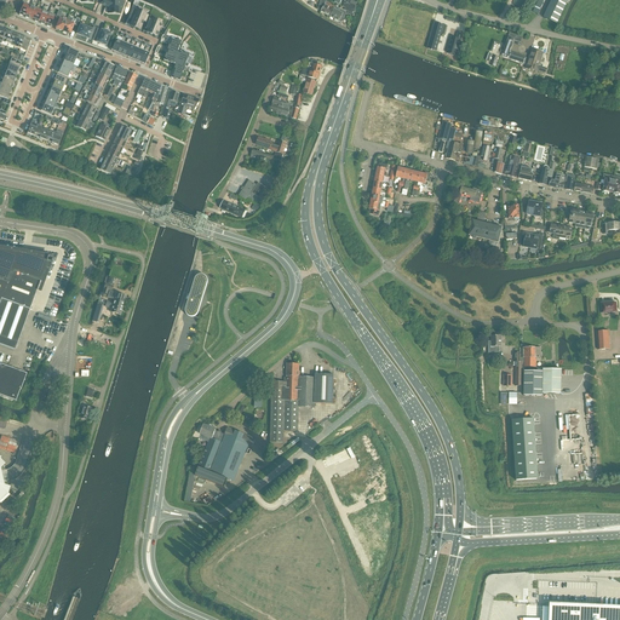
[(101,0),(99,4),(99,5),(105,7),(105,6),(108,6),(108,13),(119,15),(120,6),(121,6),(122,6),(124,5),(124,4),(122,3),(121,1),(120,1),(120,0),(101,0)]
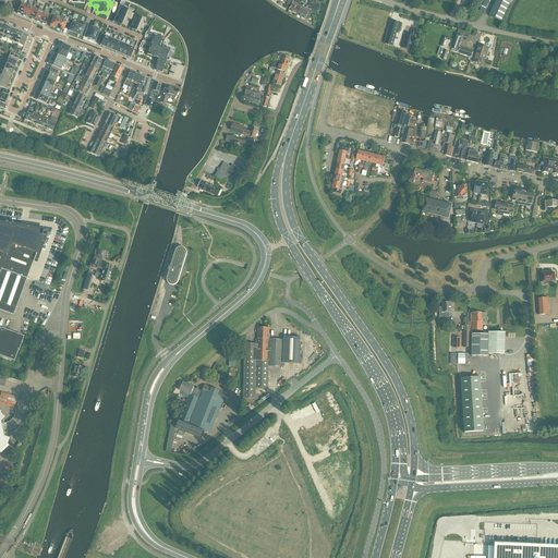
[(310,0),(308,7),(311,8),(318,11),(320,5),(315,3),(316,0),(310,0)]
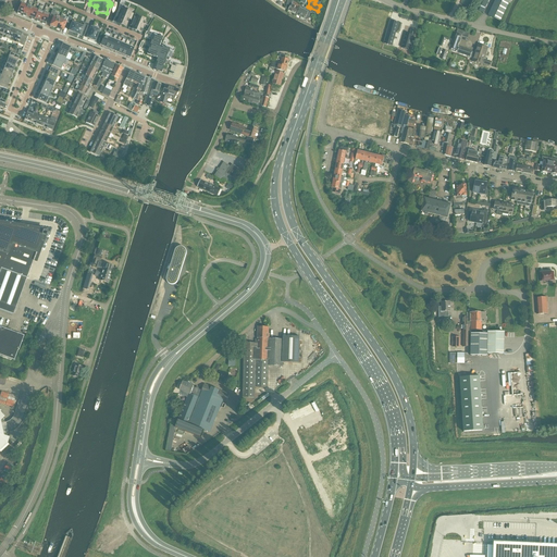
[(483,0),(479,11),(483,13),(489,0),(483,0)]
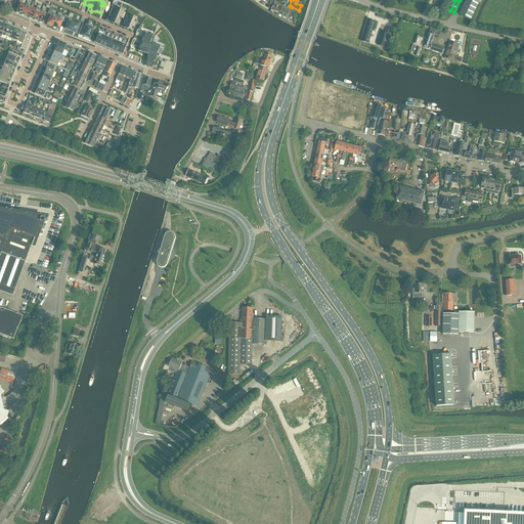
[(466,0),(460,15),(471,20),(480,0),(466,0)]
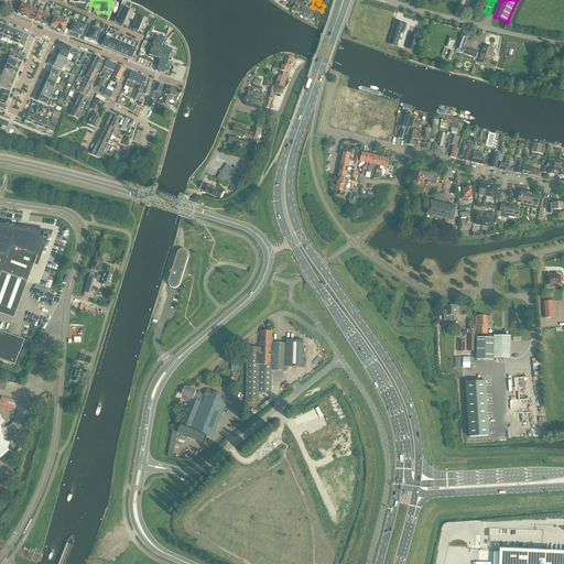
[(20,15),(21,14),(23,15),(28,6),(22,2),(20,9),(19,8),(18,11),(18,12),(18,13),(18,14),(20,15)]
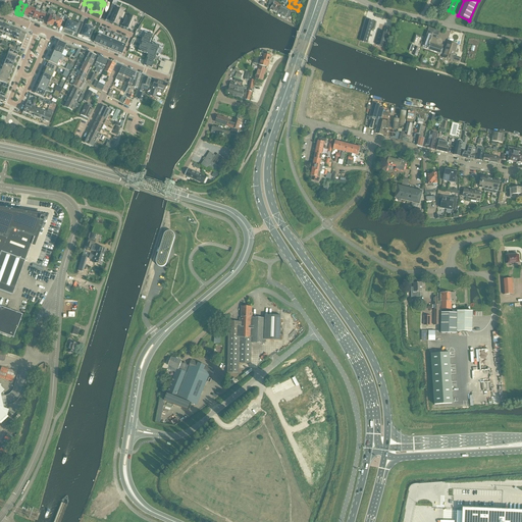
[(275,2),(270,10),(278,14),(282,6),(275,2)]
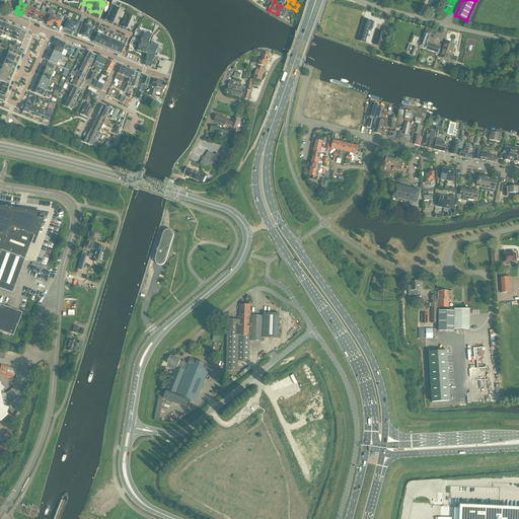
[(281,6),(277,14),(280,16),(285,7),(283,6),(284,4),(282,3),(281,6)]
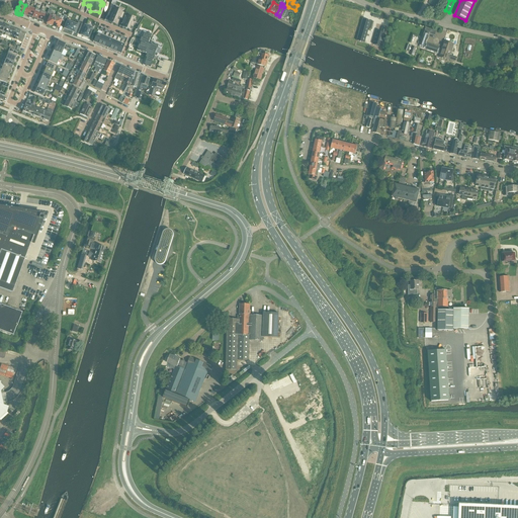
[(21,15),(23,16),(24,15),(26,16),(30,7),(25,5),(21,14),(21,15)]
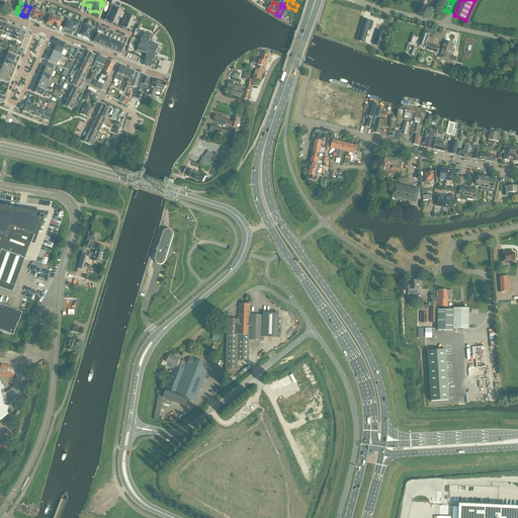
[(30,8),(30,7),(26,16),(29,17),(29,18),(31,19),(31,18),(35,10),(30,8)]
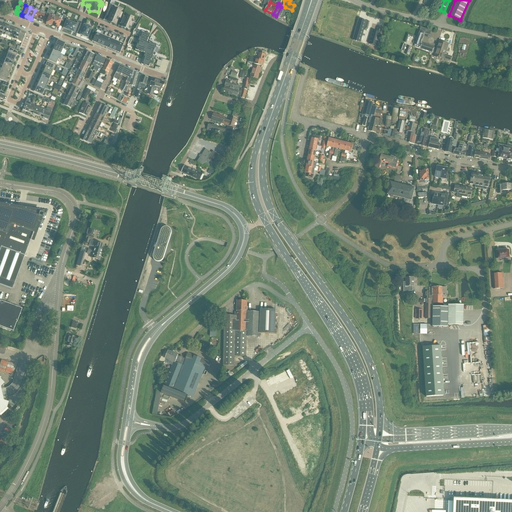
[(281,7),(276,16),(282,19),(286,10),(281,7)]
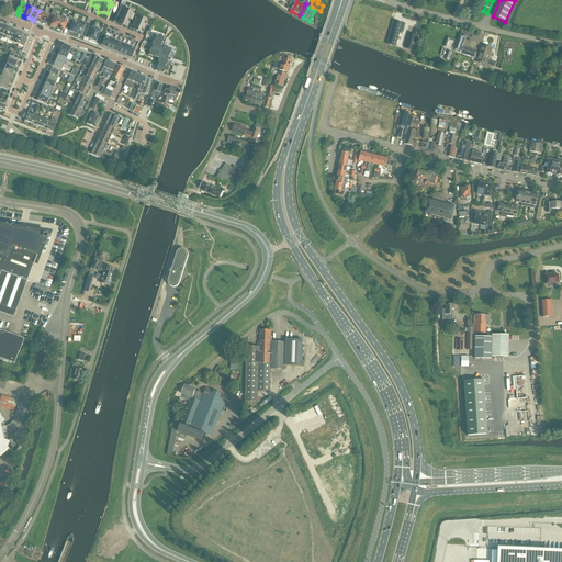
[(124,9),(117,23),(126,26),(130,20),(131,20),(132,21),(135,14),(133,13),(124,9)]
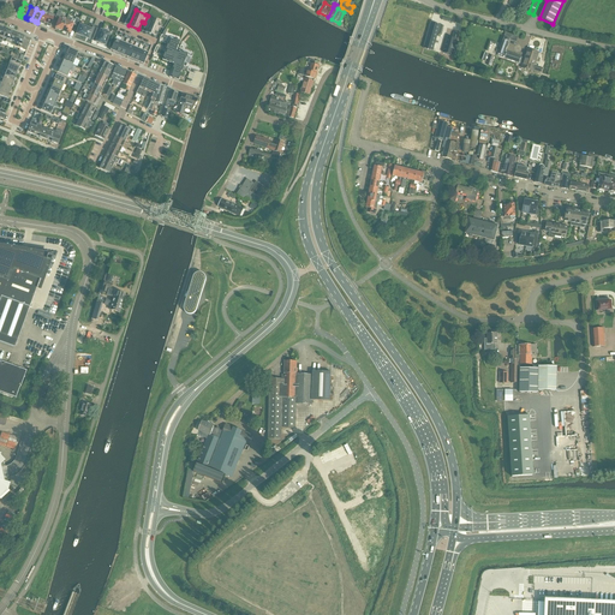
[(59,19),(55,28),(58,29),(59,30),(60,31),(61,30),(63,31),(67,19),(63,17),(63,16),(60,15),(61,12),(58,11),(55,18),(59,19)]
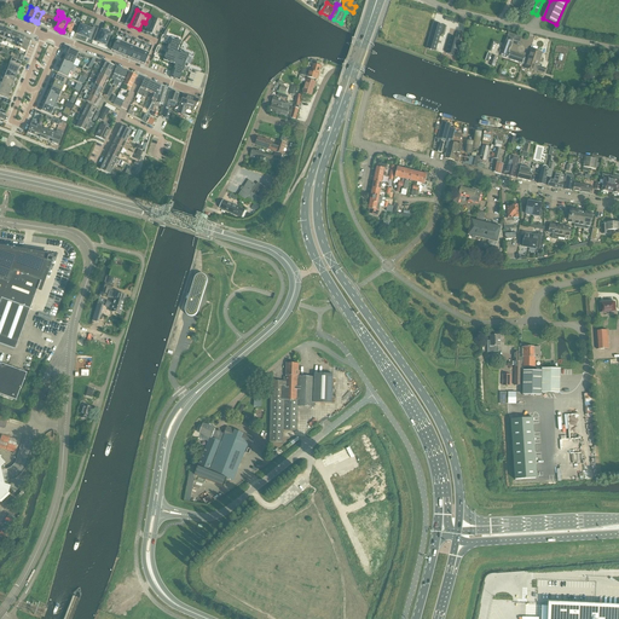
[(44,24),(48,13),(47,15),(42,12),(38,22),(41,23),(41,24),(44,25),(44,24)]
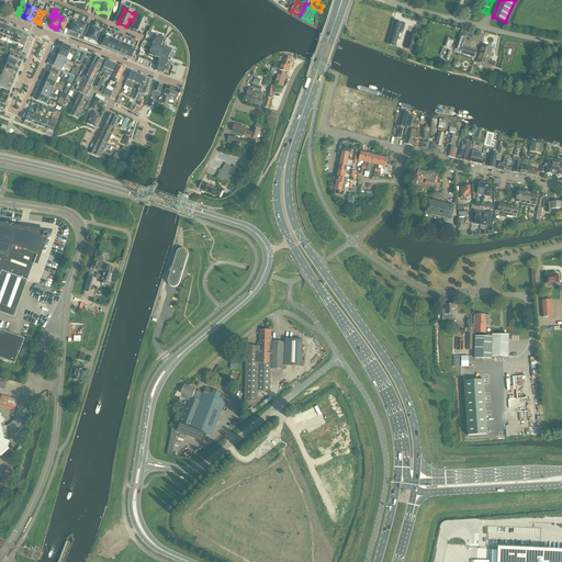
[(43,24),(45,25),(45,24),(49,14),(44,12),(40,22),(43,23),(43,24)]
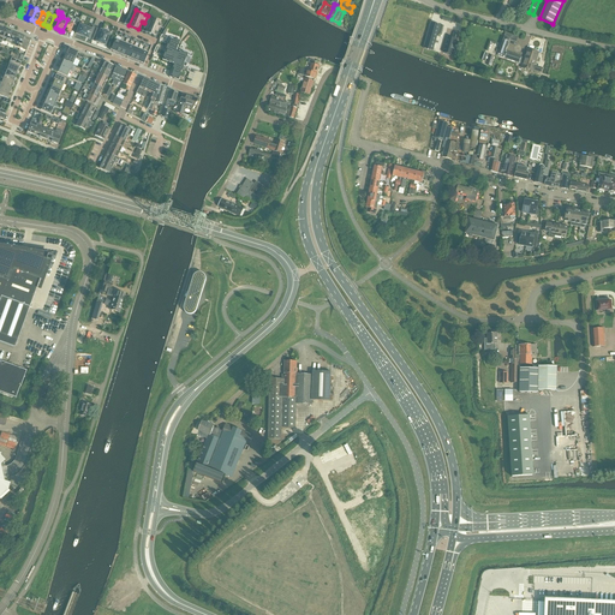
[(67,19),(63,31),(64,33),(65,33),(66,33),(67,33),(69,34),(70,34),(73,24),(76,25),(77,27),(79,19),(76,18),(75,21),(72,19),(71,21),(67,19)]
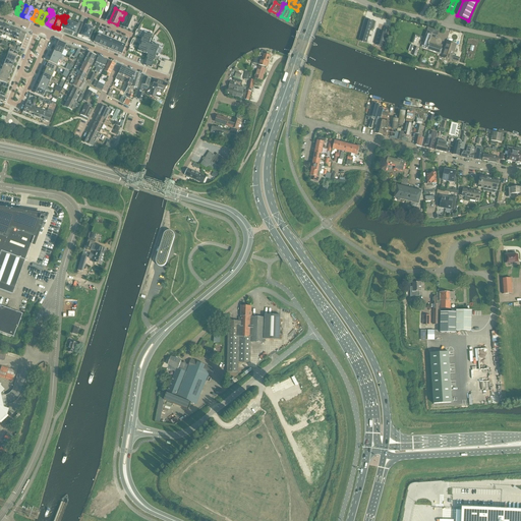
[(123,19),(122,24),(124,25),(123,27),(131,31),(135,19),(125,15),(123,19)]
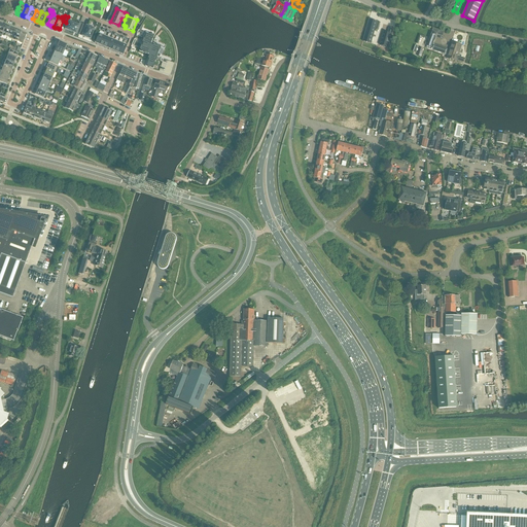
[(370,20),(363,41),(371,43),(377,22),(370,20)]
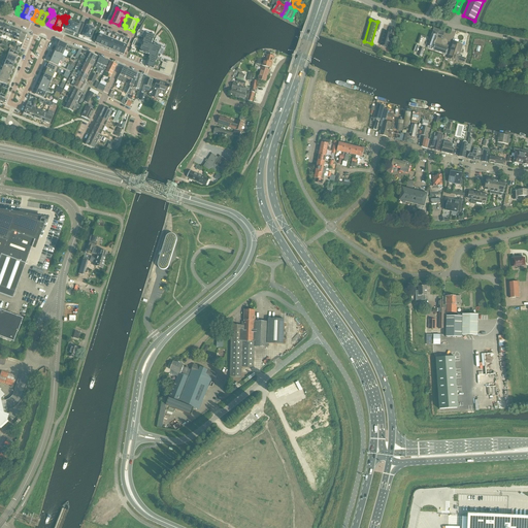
[(78,35),(84,24),(79,23),(78,26),(68,22),(65,29),(75,33),(78,34),(78,35)]
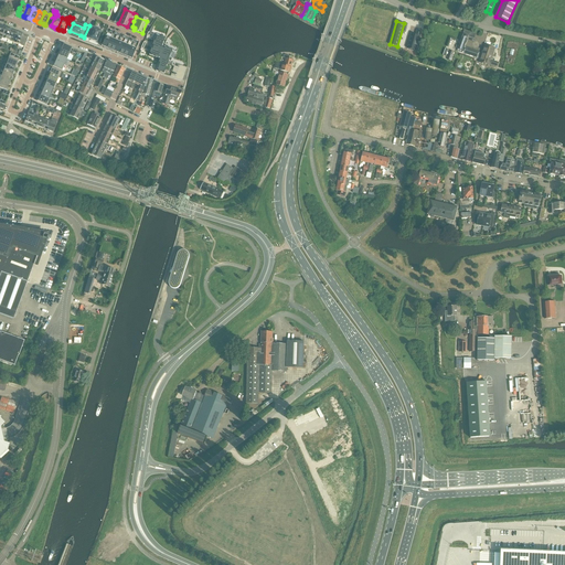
[(93,28),(89,25),(84,38),(85,36),(88,39),(96,42),(100,31),(93,29),(93,28)]
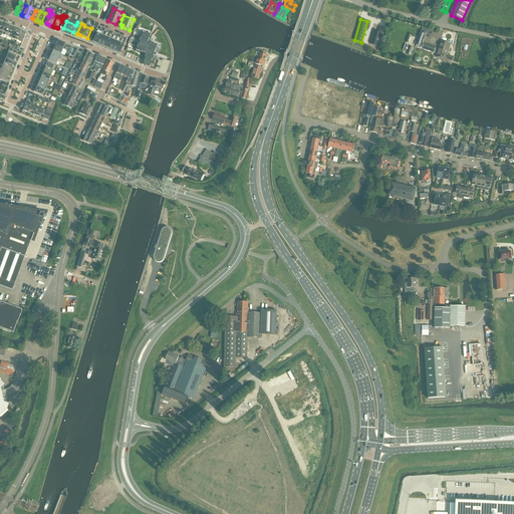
[(1,34),(6,36),(10,28),(5,26),(1,34)]
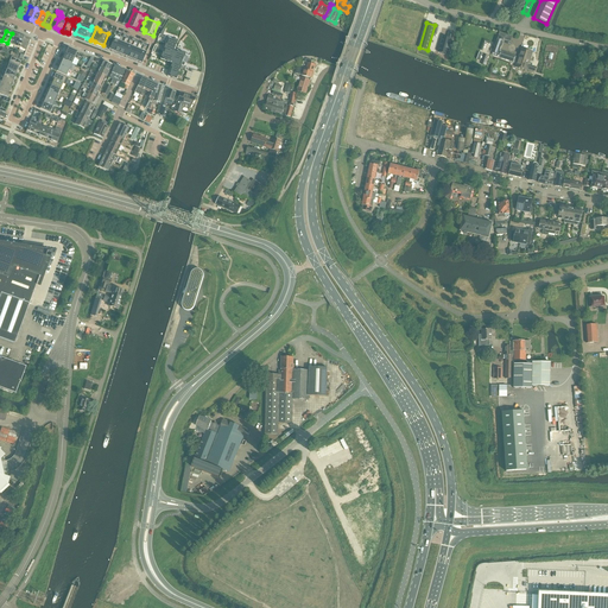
[(7,43),(13,45),(18,36),(12,33),(7,43)]
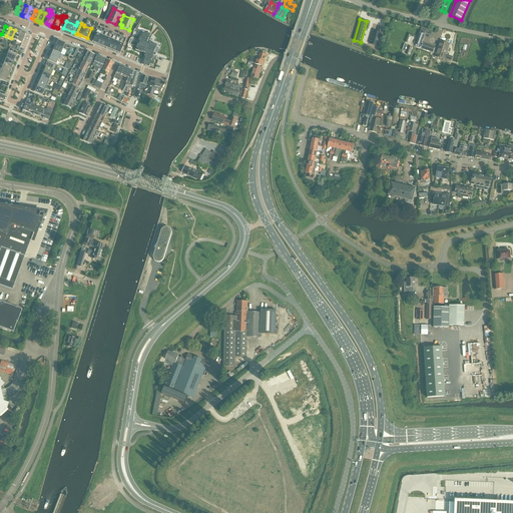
[(374,31),(370,44),(372,44),(372,45),(375,46),(376,46),(378,46),(381,34),(382,29),(379,28),(377,32),(374,31)]
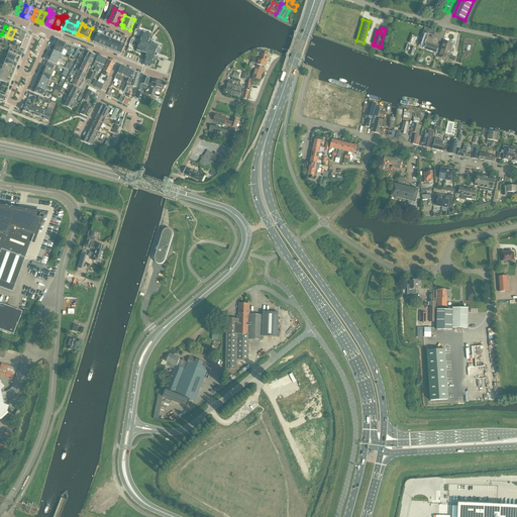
[(11,38),(17,40),(20,32),(15,30),(11,38)]
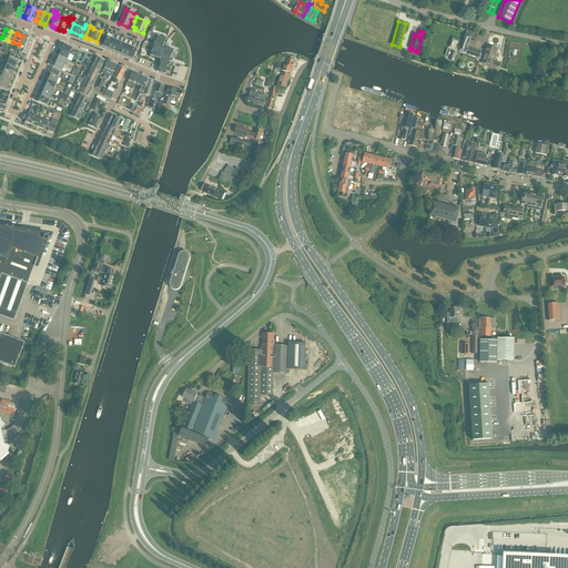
[(22,36),(19,44),(24,47),(28,38),(22,36)]
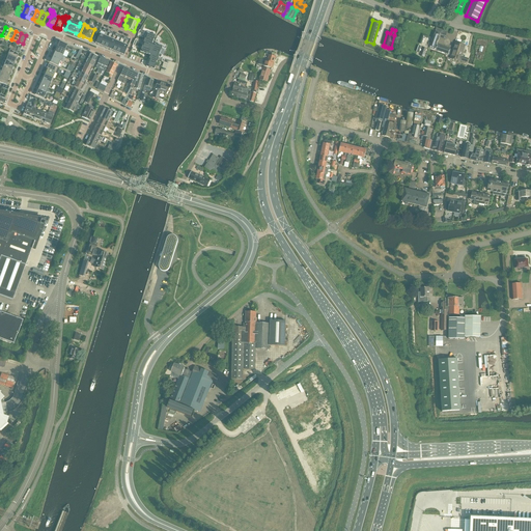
[(146,33),(140,52),(148,55),(150,55),(146,67),(154,70),(158,58),(161,58),(162,55),(161,55),(160,55),(159,55),(161,49),(162,47),(160,47),(160,46),(154,44),(154,46),(151,46),(155,38),(155,36),(152,35),(146,33)]
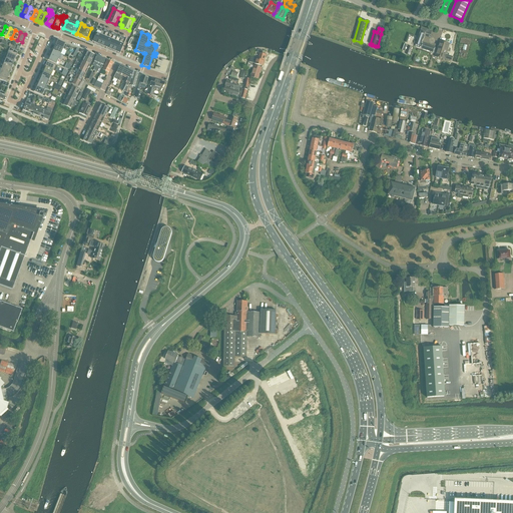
[(419,47),(419,46),(422,47),(421,48),(433,52),(436,53),(435,57),(444,60),(445,58),(451,60),(453,57),(449,56),(449,54),(446,53),(449,44),(440,41),(437,49),(435,48),(435,47),(423,43),(422,43),(425,33),(420,32),(415,46),(419,47)]
